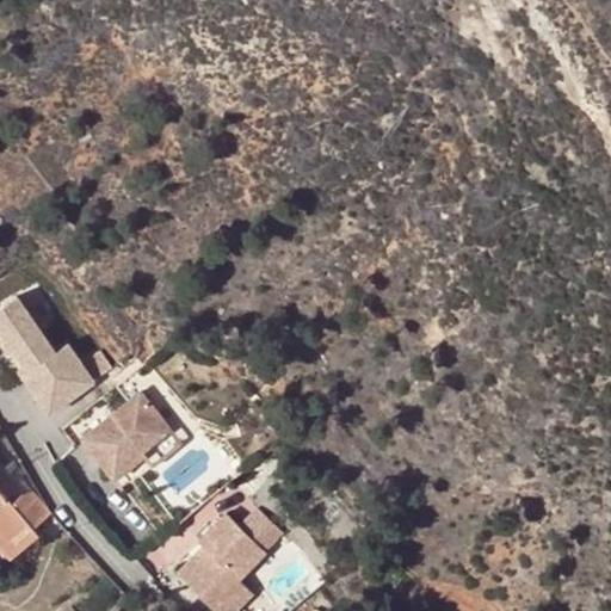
[(68,345),(56,353),(17,297),(0,308),(0,329),(7,339),(14,350),(25,364),(30,371),(24,375),(50,413),(94,382),(68,345)]
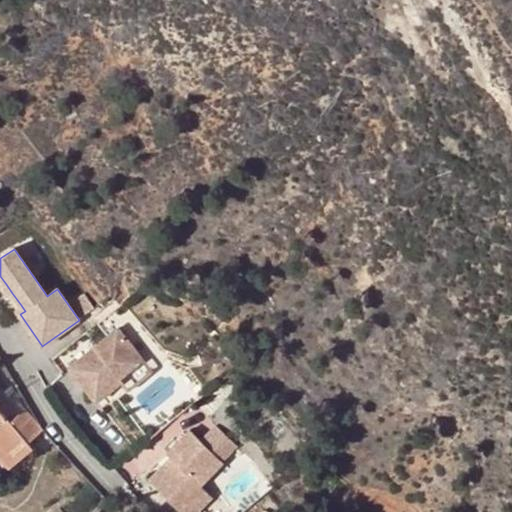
[(12,293),(6,284),(1,287),(7,297),(12,293)]
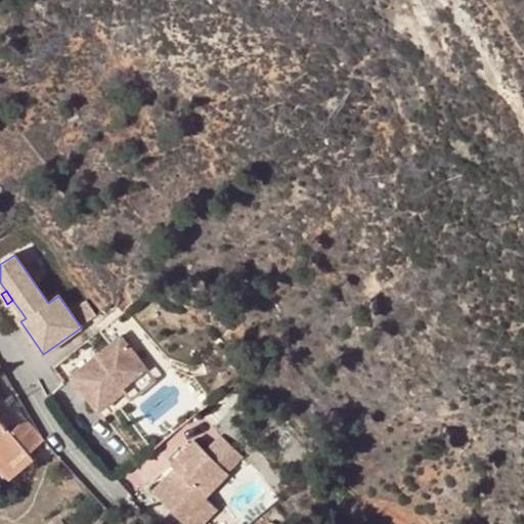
[(86,323),(96,316),(87,302),(76,309),(86,323)]
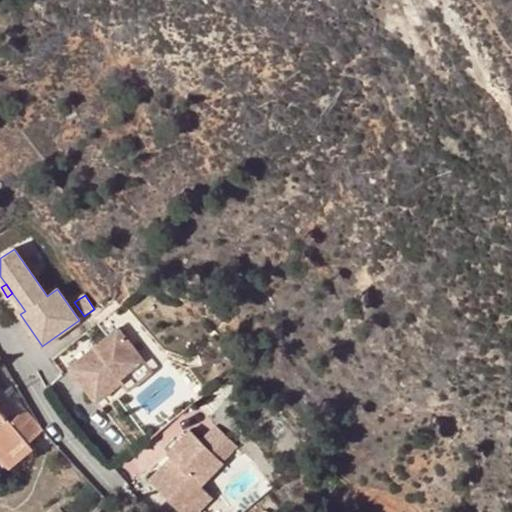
[(16,309),(20,314),(25,311),(21,305),(16,309)]
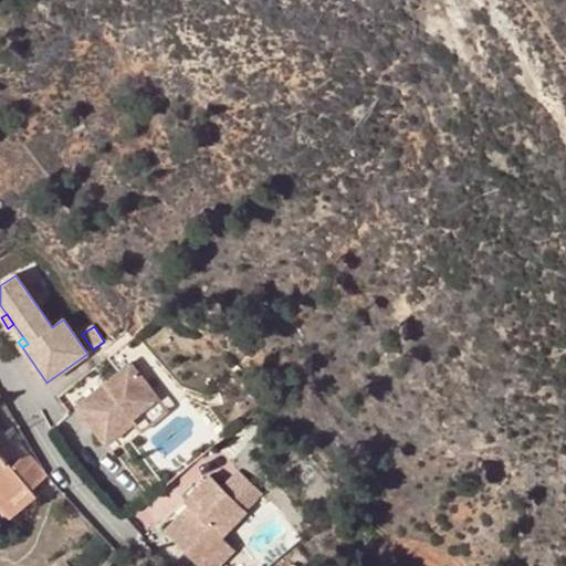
[(161,401),(134,366),(81,408),(111,447),(138,426),(135,421),(161,401)]
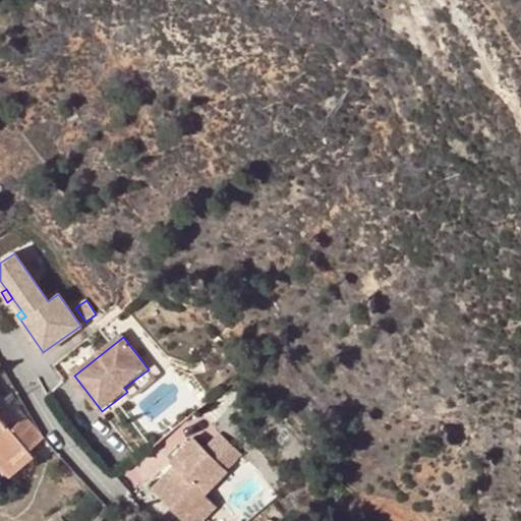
[(0,467),(4,472),(45,438),(25,416),(10,429),(0,416),(0,467)]
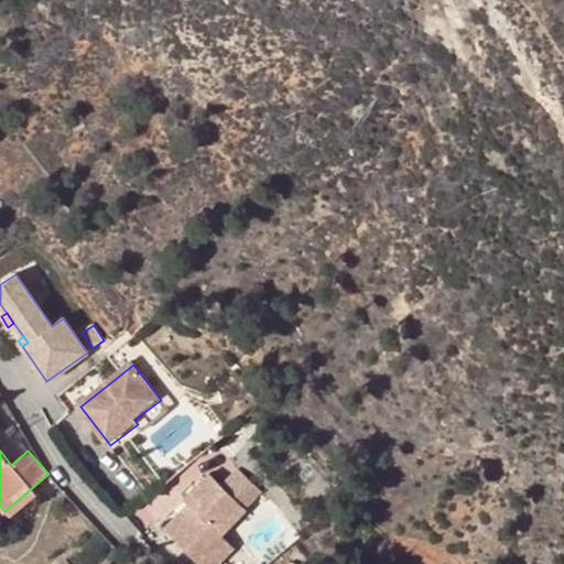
[(249,512),(214,477),(187,502),(193,507),(169,531),(199,562),(225,537),(249,512)]
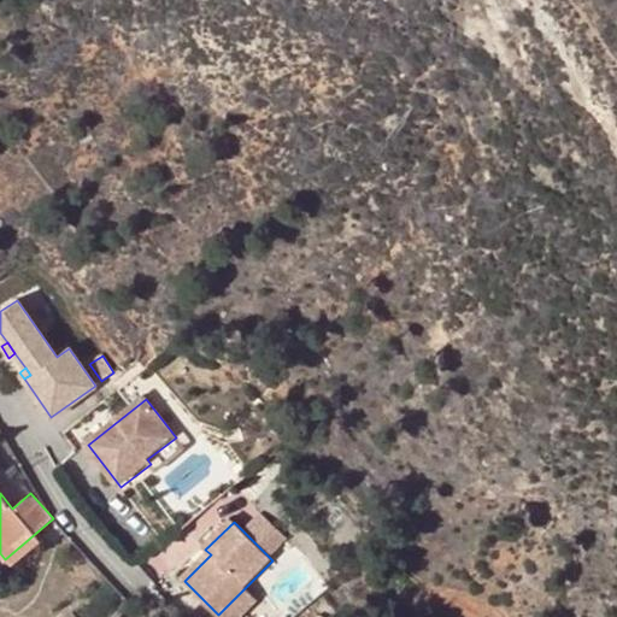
[(218,615),(221,616),(244,616),(259,601),(246,587),(218,615)]
